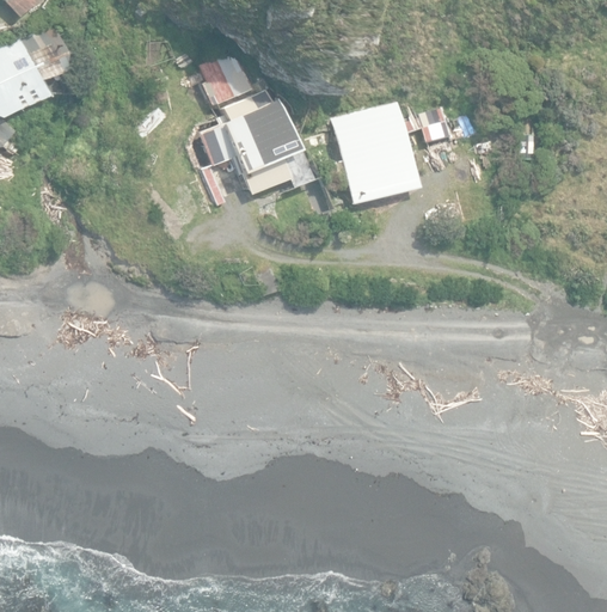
[(4,0),(20,17),(34,0),(4,0)]
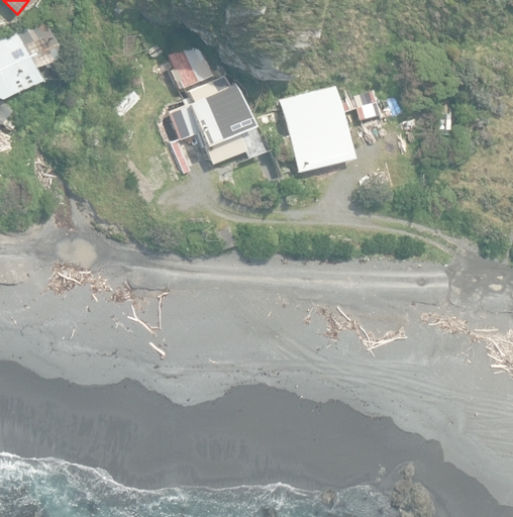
[(18,30),(0,38),(0,96),(1,97),(40,79),(18,30)]
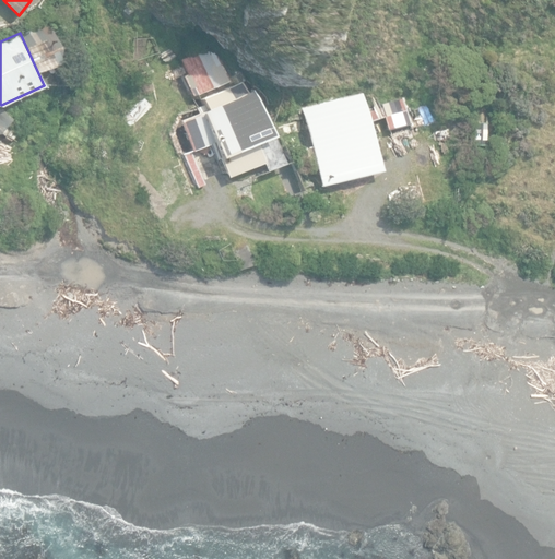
[(255,92),(203,113),(229,178),(261,165),(263,169),(280,163),(278,158),(287,154),(278,132),(272,134),(255,92)]
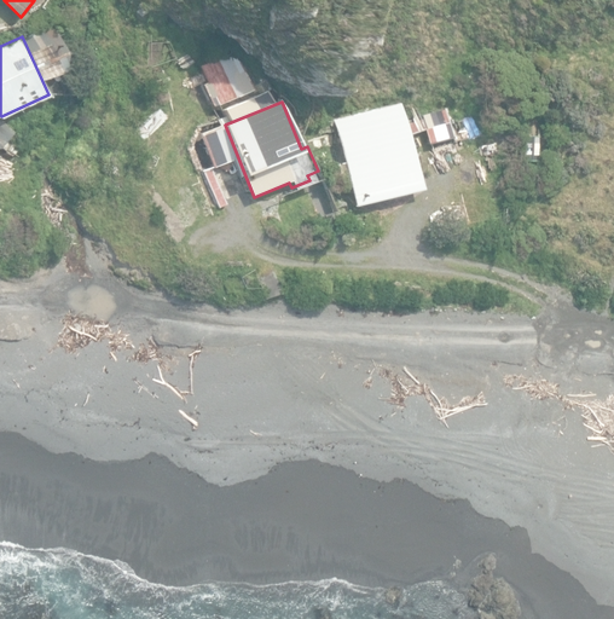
[(426,189),(405,103),(336,119),(358,206),(426,189)]
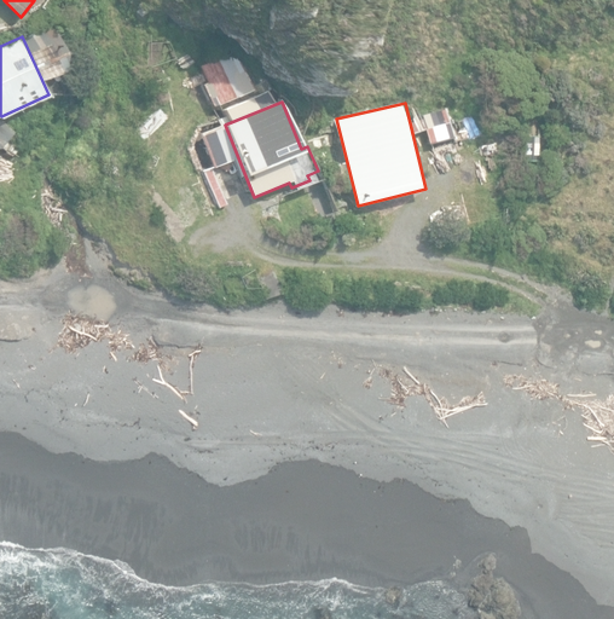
[(13,132),(0,146),(11,156),(24,143),(13,132)]
